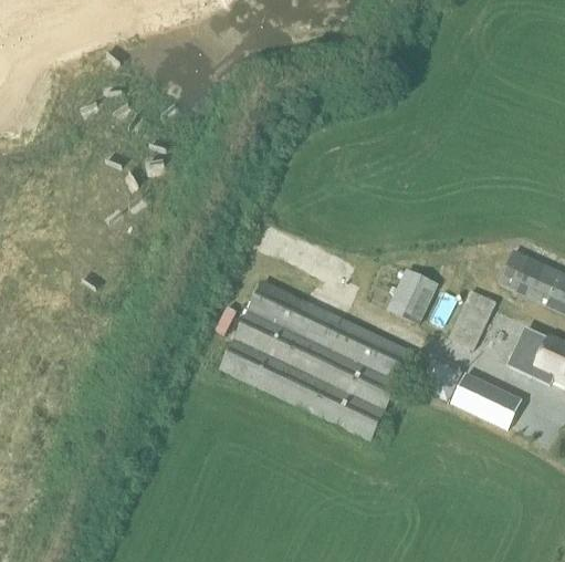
[(564,272),(513,249),(497,282),(564,313),(564,272)]
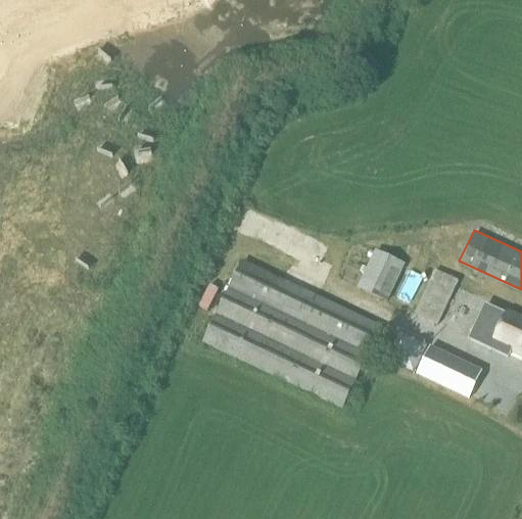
[(357,286),(387,299),(405,262),(374,247),(357,286)]
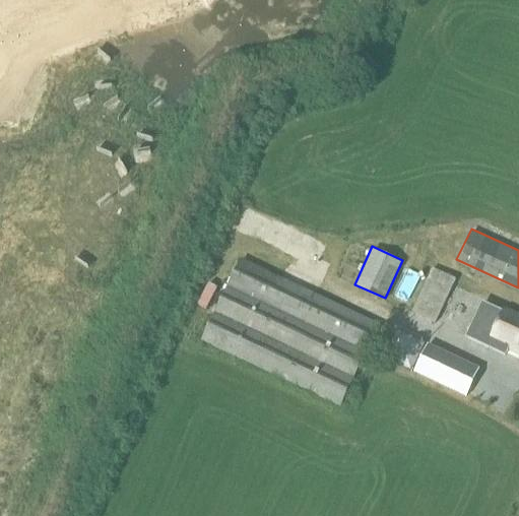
[(200,338),(340,404),(378,323),(240,256),(200,338)]
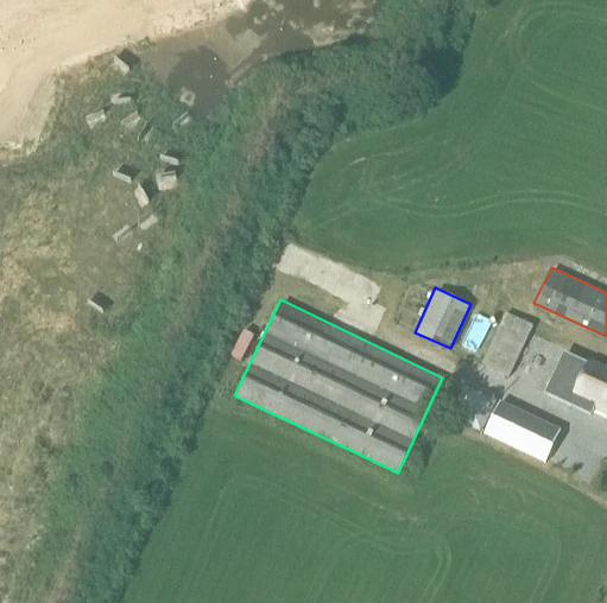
[(481,362),(509,375),(533,324),(505,311),(481,362)]
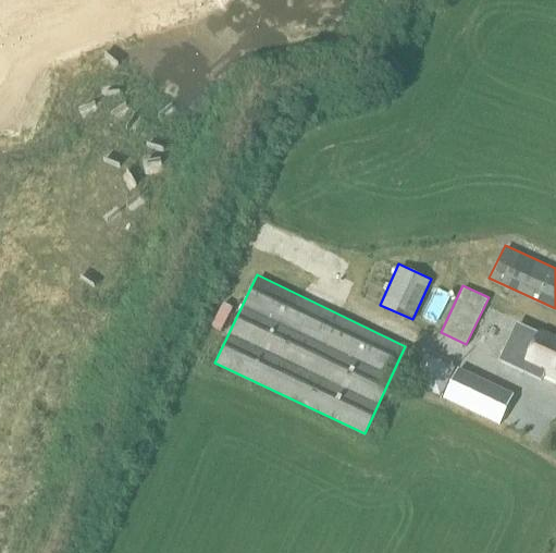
[(517,322),(499,358),(523,369),(526,364),(555,377),(555,339),(540,331),(539,333),(517,322)]
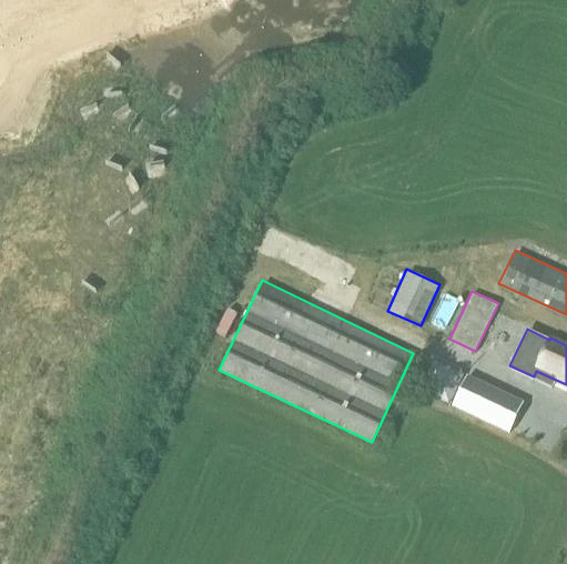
[(418,390),(448,403),(462,374),(433,359),(418,390)]
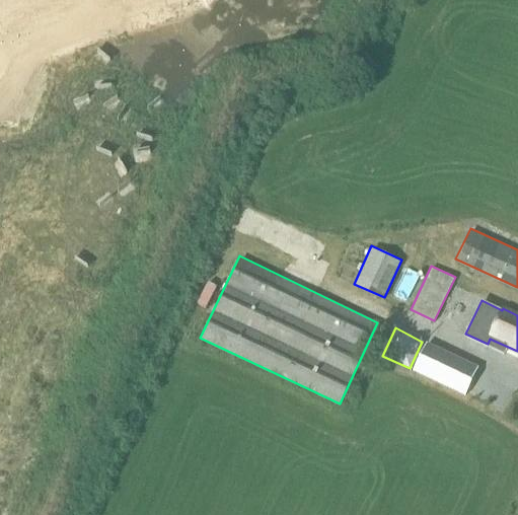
[(465,393),(477,367),(426,343),(414,369),(465,393)]
